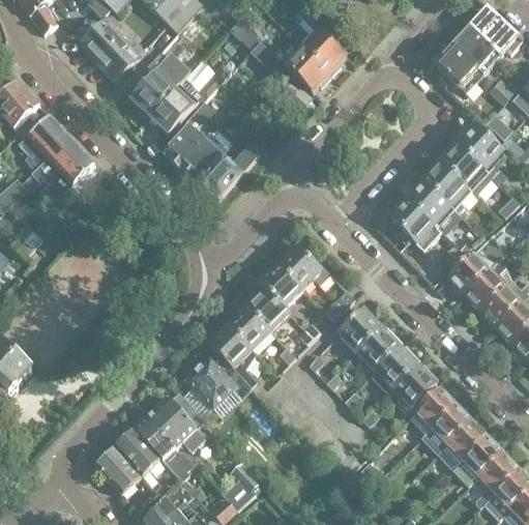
[(17,0),(45,35),(57,24),(43,5),(50,0),(17,0)]
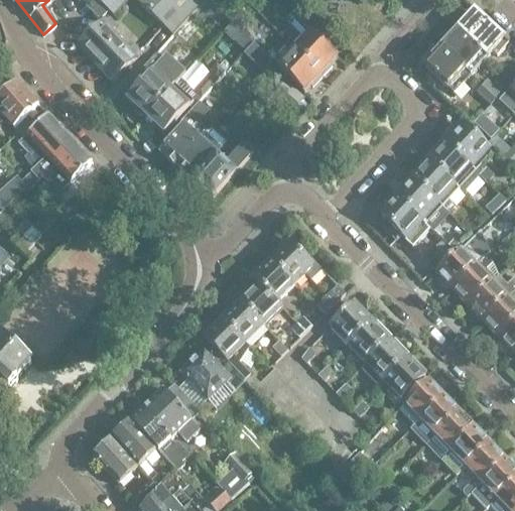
[(99,0),(91,9),(99,17),(108,8),(112,12),(123,0),(139,0),(171,30),(200,0),(99,0)]
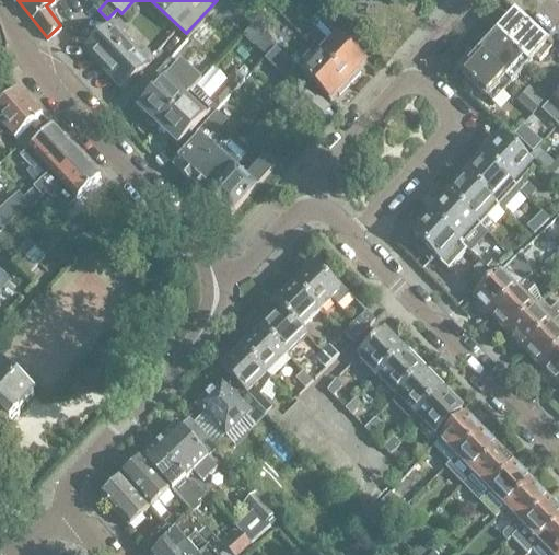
[(513,10),(495,30),(526,60),(533,54),(538,58),(551,45),(513,10)]
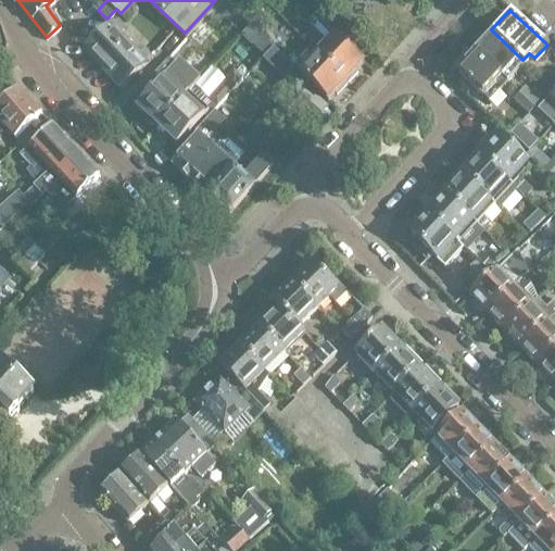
[(325,36),(314,48),(344,78),(364,58),(314,11),(306,19),(325,36)]
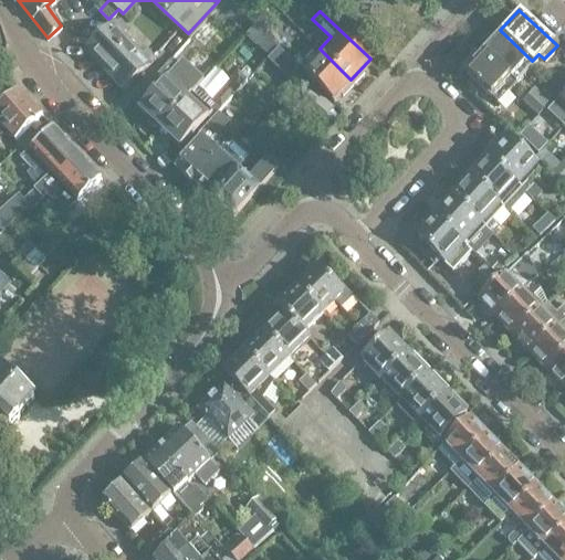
[(139,52),(121,31),(127,24),(118,16),(92,40),(91,40),(84,44),(84,48),(85,50),(89,54),(93,55),(114,78),(116,83),(121,88),(123,88),(129,82),(131,77),(155,54),(147,45),(139,52)]
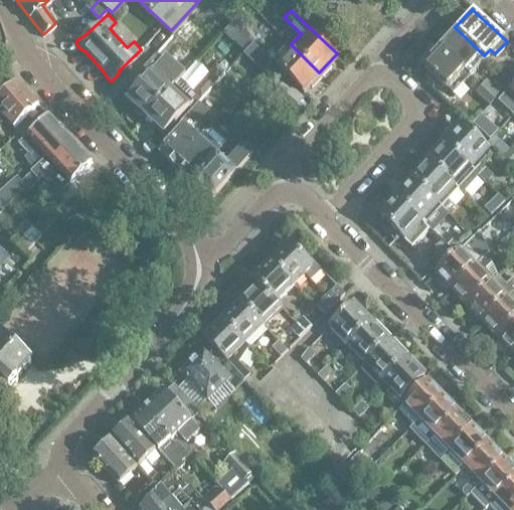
[(455,27),(439,45),(468,72),(484,55),(455,27)]
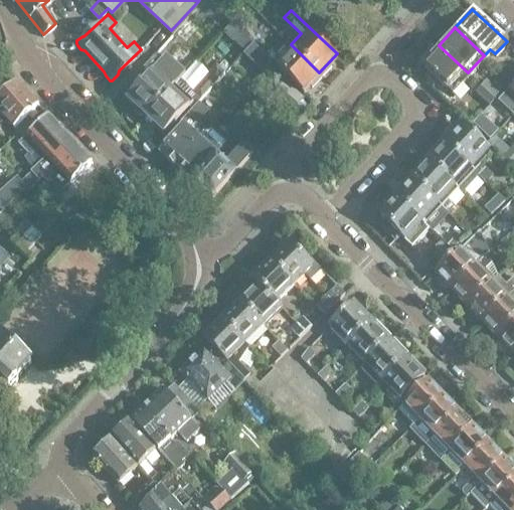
[(126,95),(144,113),(173,81),(163,72),(184,47),(169,35),(153,52),(160,58),(155,65),(154,64),(126,95)]
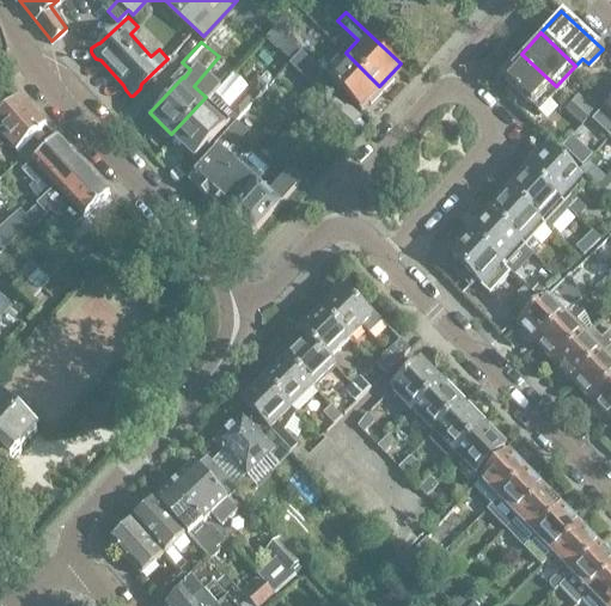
[(322,69),(299,48),(288,61),(311,81),(322,69)]
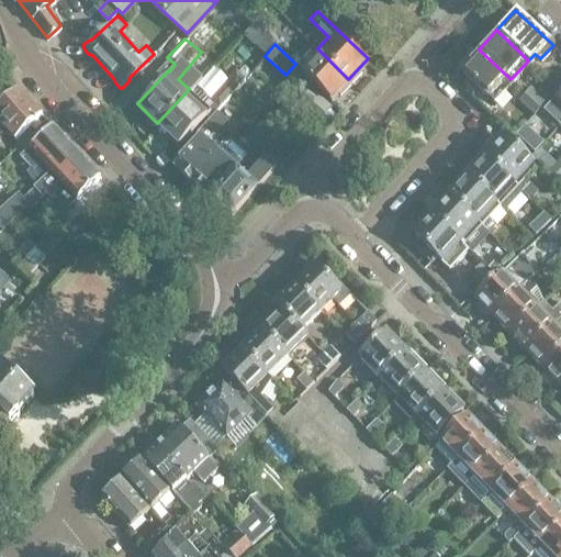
[(299,67),(312,80),(329,99),(348,79),(317,48),(306,60),(304,58),(298,66),(299,67)]
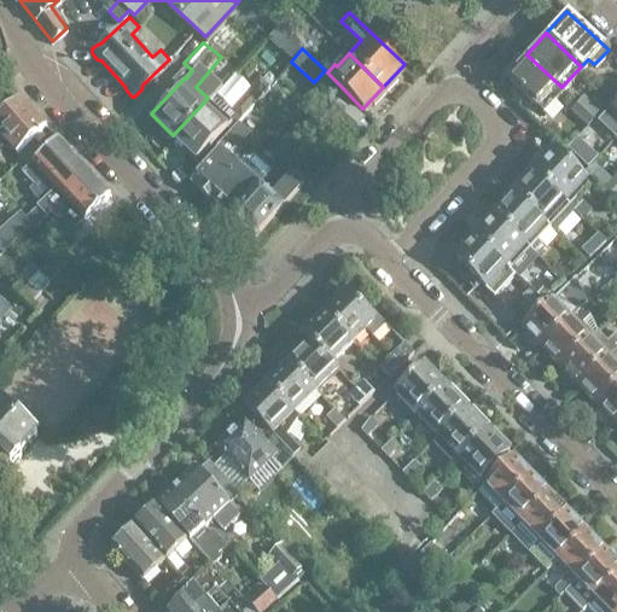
[(562,87),(527,54),(506,76),(541,109),(562,87)]
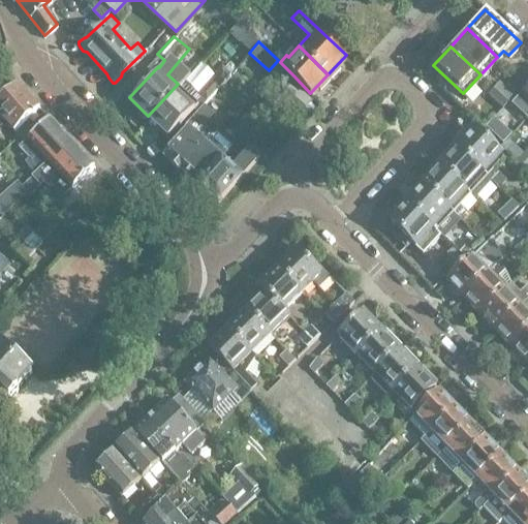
[(293,75),(281,63),(275,70),(287,83),(293,75)]
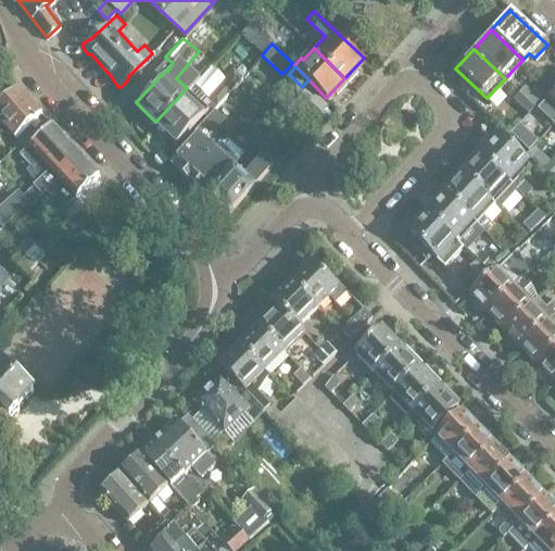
[(187,88),(155,122),(176,140),(203,111),(207,115),(214,108),(214,109),(243,77),(232,67),(207,95),(192,82),(187,88)]
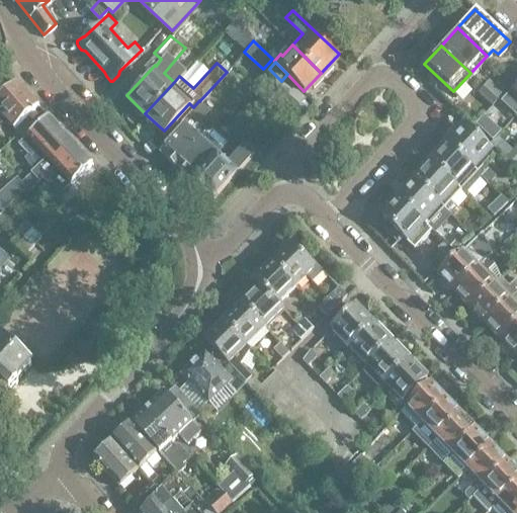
[(516,74),(516,72),(508,65),(503,71),(513,79),(516,74)]
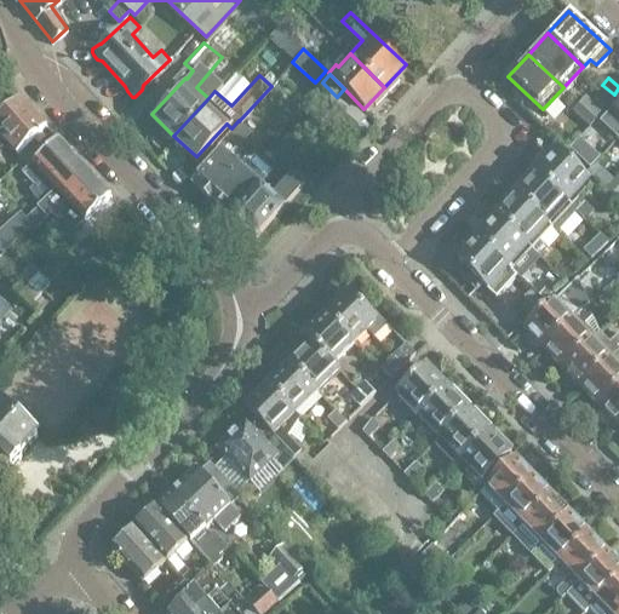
[(585,92),(577,101),(592,115),(600,107),(585,92)]
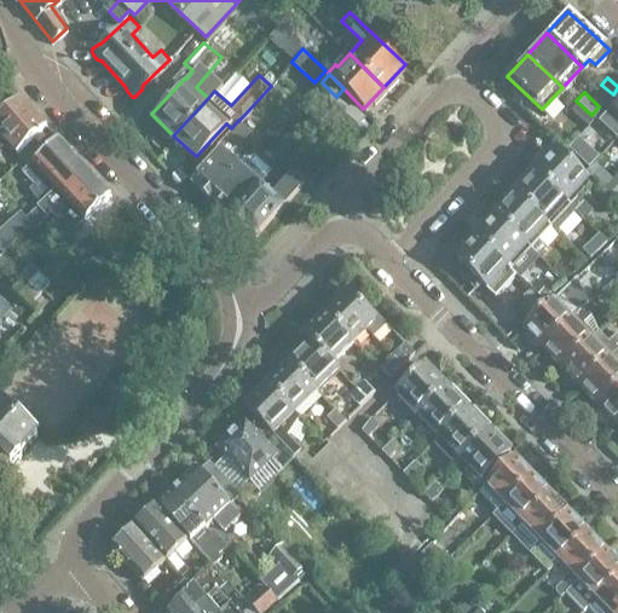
[(0,133),(15,150),(46,122),(19,93),(0,109),(0,133)]
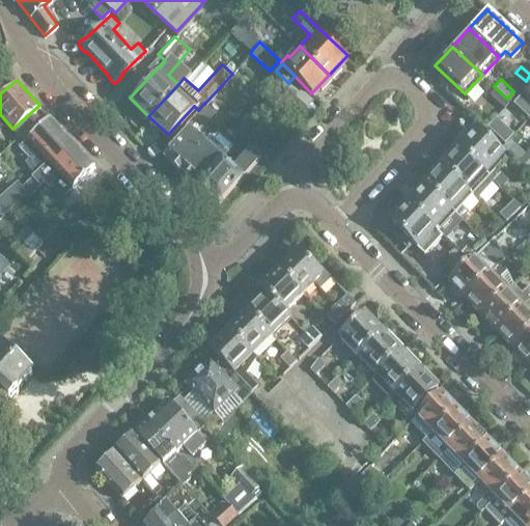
[(529,80),(523,88),(529,95),(529,99),(517,114),(524,120),(529,113),(529,80)]
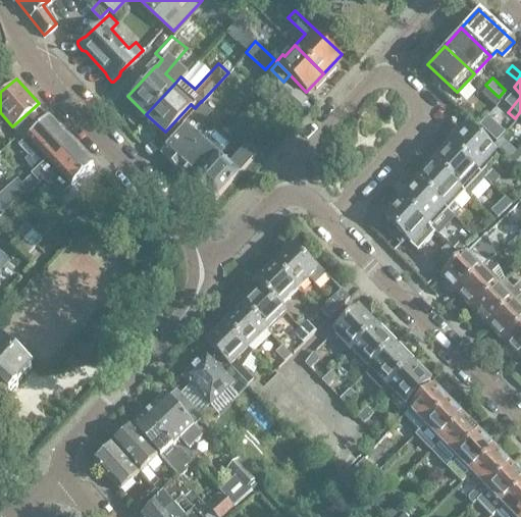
[(289,80),(269,100),(290,118),(308,97),(289,80)]
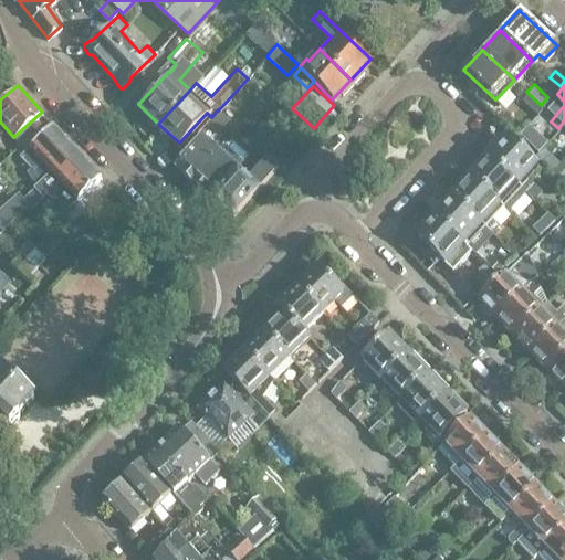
[(541,105),(526,92),(521,98),(535,112),(541,105)]
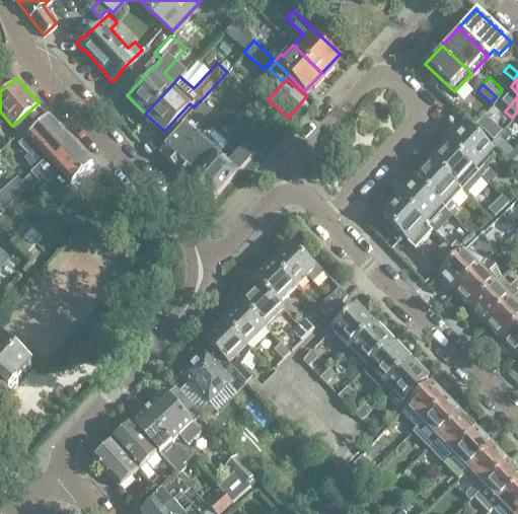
[(159,150),(176,165),(201,138),(209,130),(200,121),(210,109),(200,101),(200,100),(194,107),(181,121),(183,123),(159,150)]
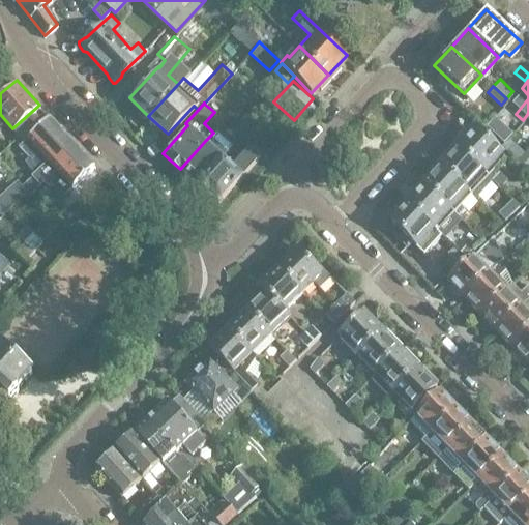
[(24,159),(36,174),(71,142),(50,117),(19,146),(28,156),(24,159)]
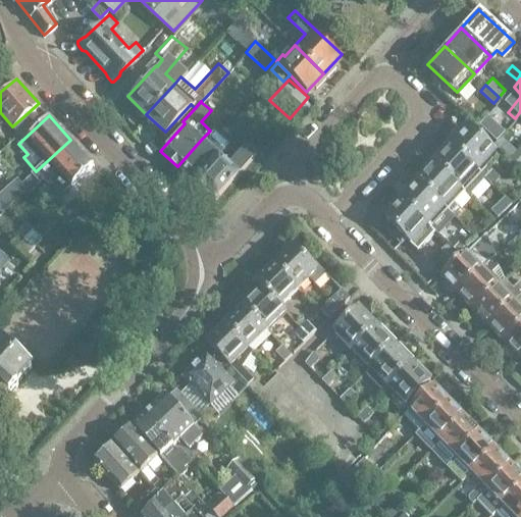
[(487,117),(480,124),(496,140),(504,133),(487,117)]
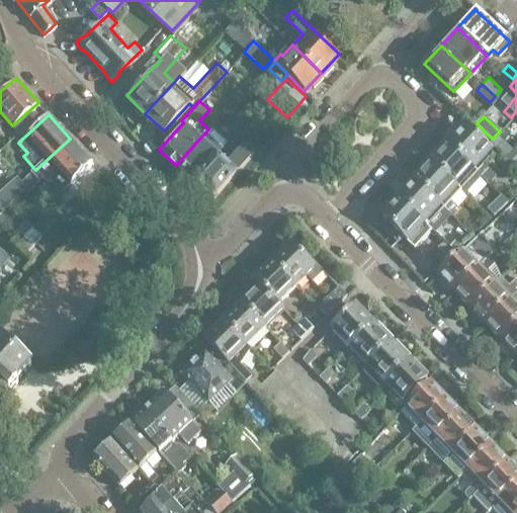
[(464,124),(447,143),(481,174),(480,174),(488,182),(495,174),(481,160),(491,149),(464,124)]
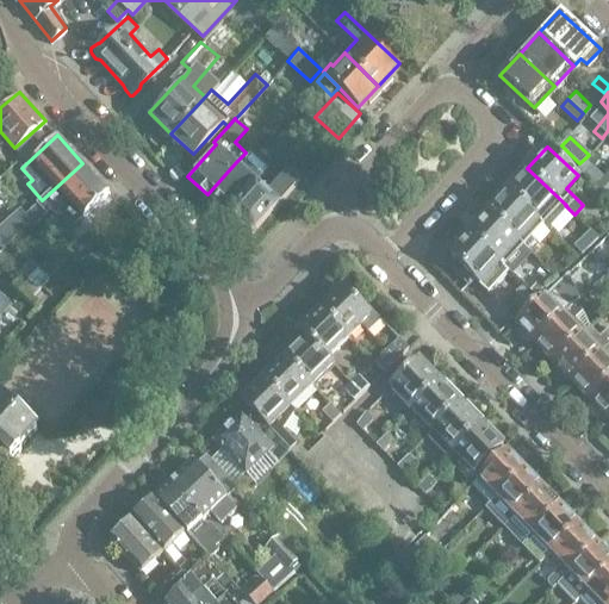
[(227,212),(255,179),(268,166),(249,149),(237,162),(236,162),(207,194),(227,212)]
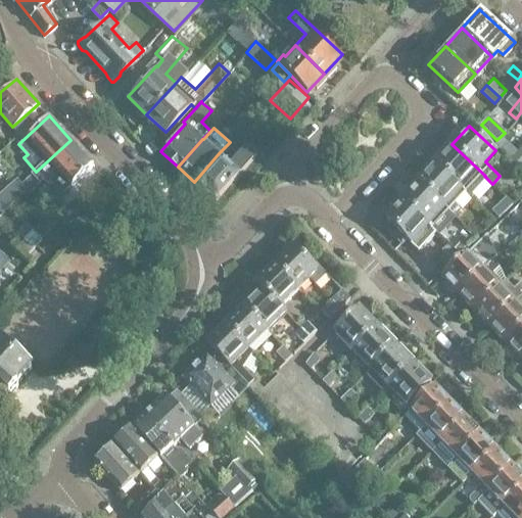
[(22,184),(29,191),(42,179),(57,195),(70,184),(93,163),(70,140),(36,172),(22,184)]
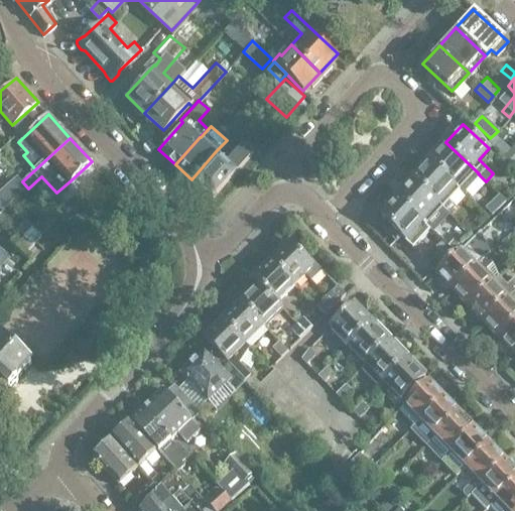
[(513,165),(514,162),(514,141),(501,154),(513,165)]
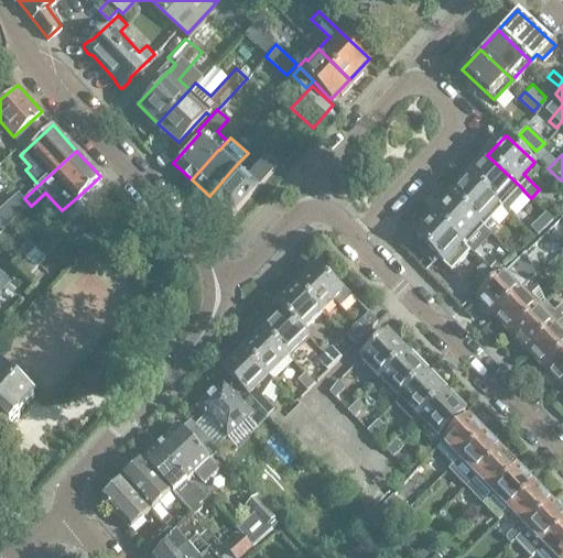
[(468,174),(499,204),(505,208),(522,189),(523,189),(487,155),(468,174)]
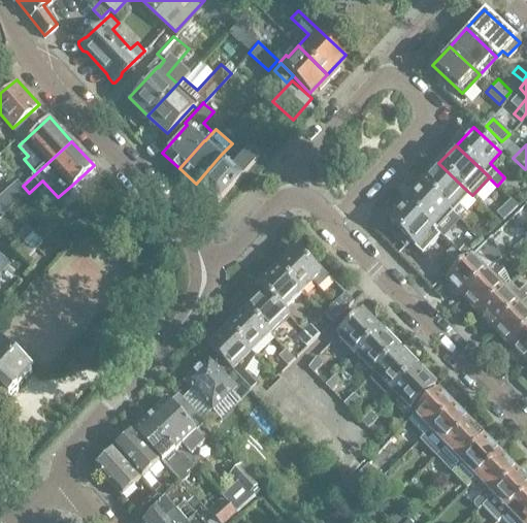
[(231,164),(221,155),(196,184),(216,201),(257,156),(246,146),(231,164)]
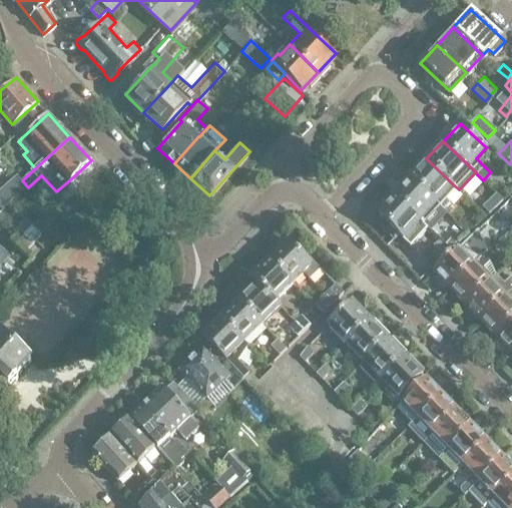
[(426,158),(410,176),(436,200),(442,207),(449,200),(444,196),(454,185),(426,158)]
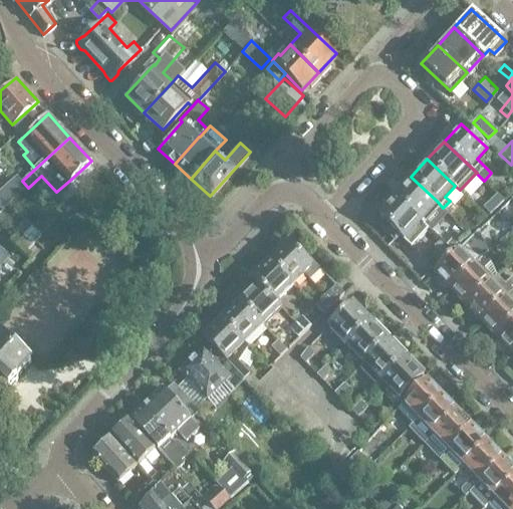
[(22,183),(15,174),(0,188),(0,192),(6,198),(22,183)]
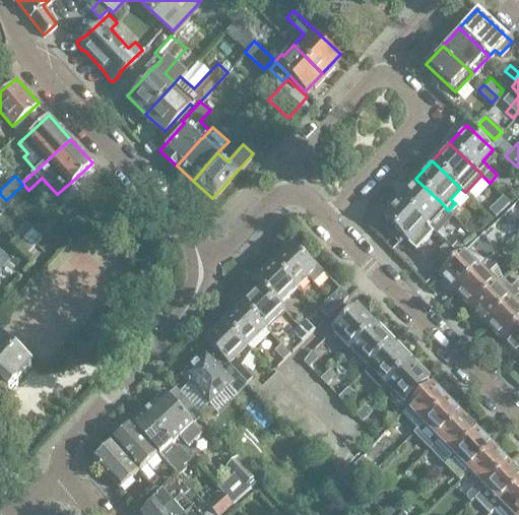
[(415,179),(398,196),(425,221),(442,203),(415,179)]
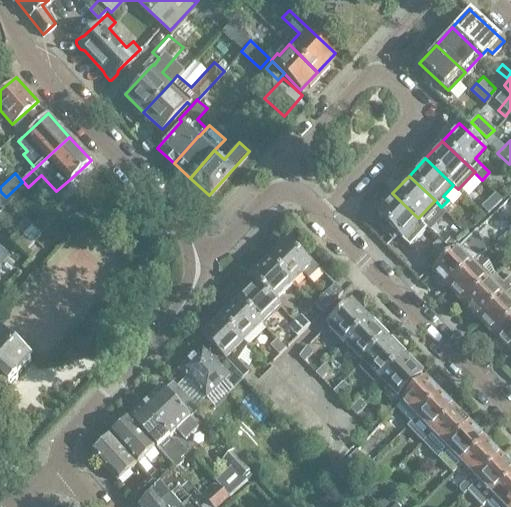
[(487,210),(501,197),(494,190),(481,204),(487,210)]
